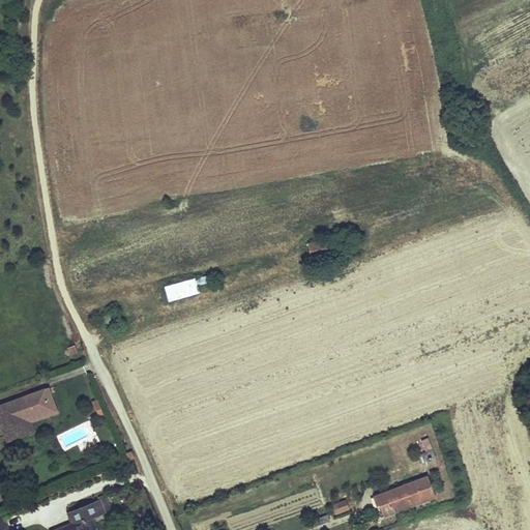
[(330,240),(319,242),(320,251),(332,248),(330,240)]
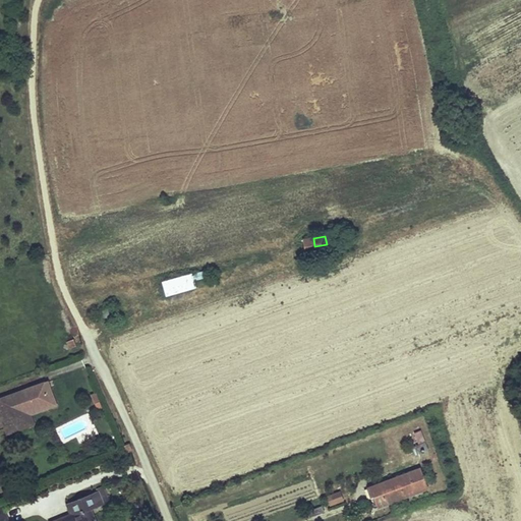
[(206,270),(162,282),(166,296),(196,288),(194,281),(208,277),(206,270)]
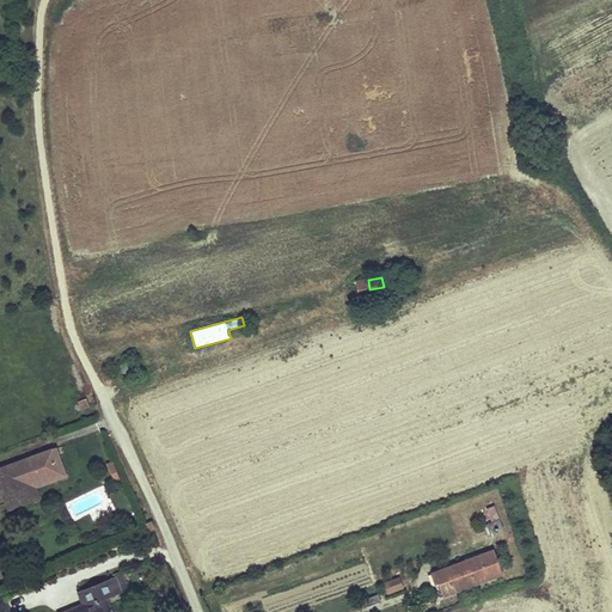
[(79,401),(83,409),(91,405),(87,398),(79,401)]
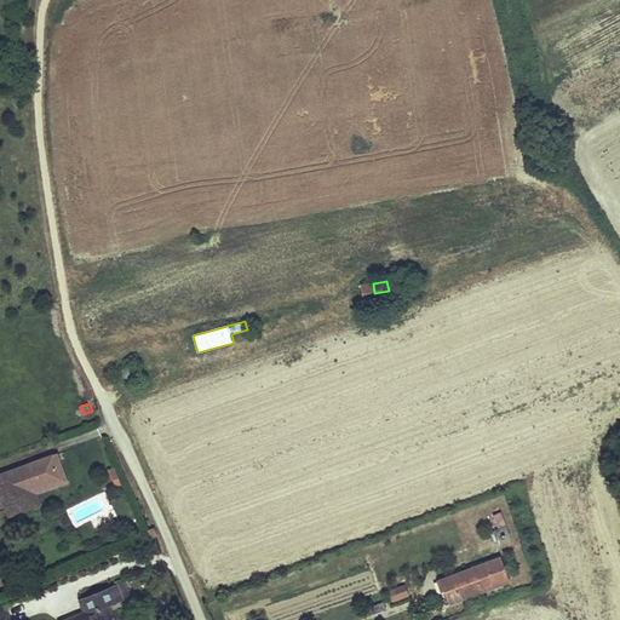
[(12,509),(0,475),(0,494),(7,516),(39,505),(35,493),(67,481),(57,454),(53,457),(62,480),(30,491),(34,501),(12,509)]
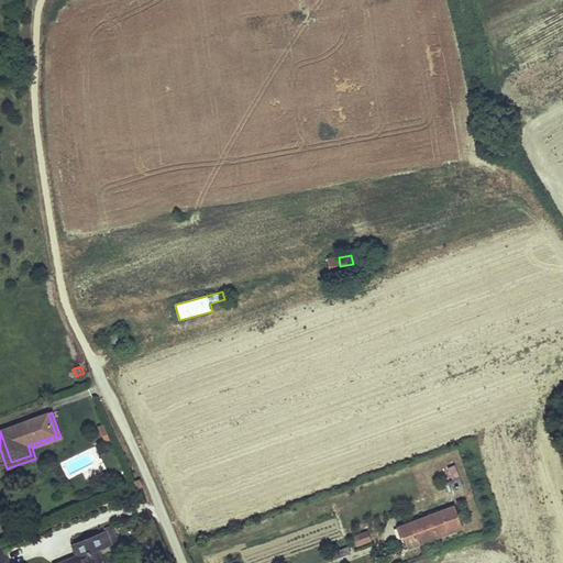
[(56,435),(48,415),(12,427),(0,431),(11,462),(31,455),(28,445),(56,435)]
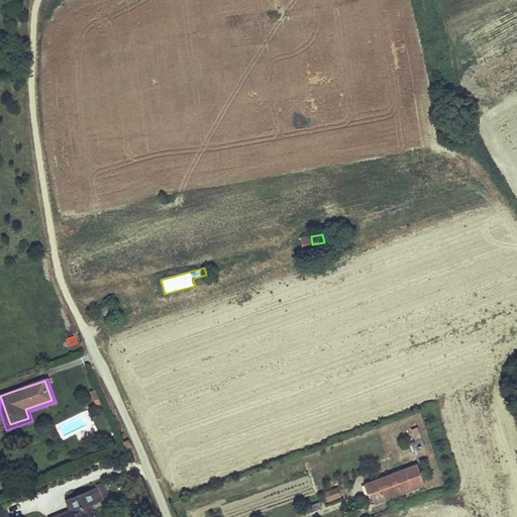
[(97,389),(91,391),(95,400),(100,398),(101,397),(97,389)]
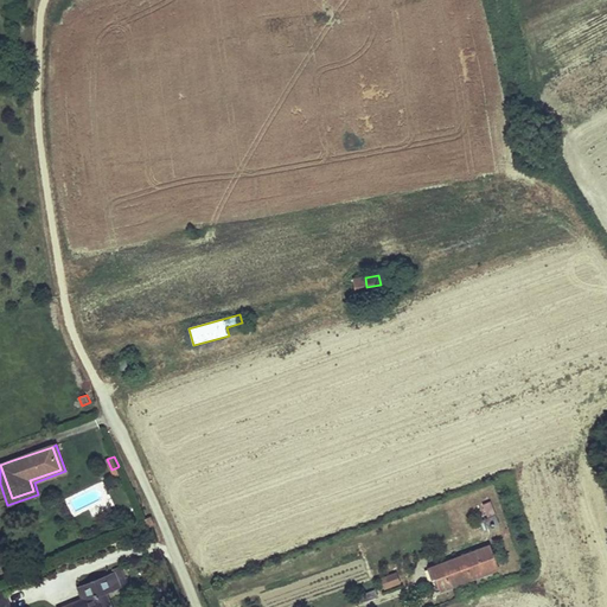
[(117,467),(112,470),(116,483),(123,480),(117,467)]
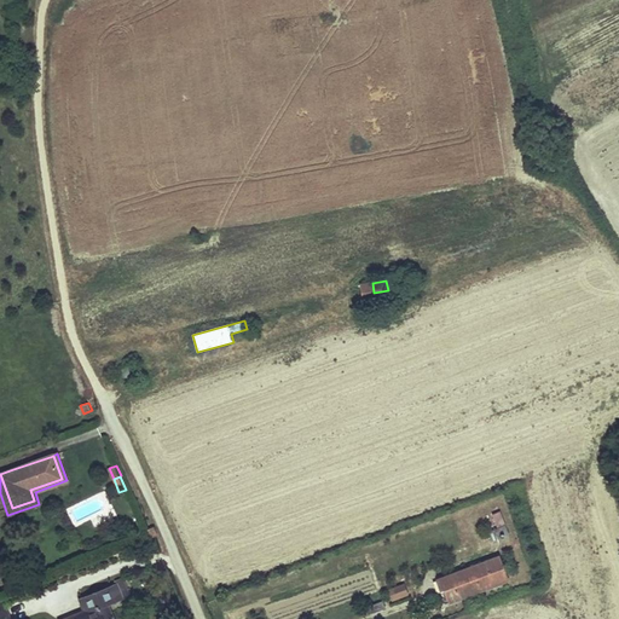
[(103,509),(97,499),(70,513),(76,522),(103,509)]
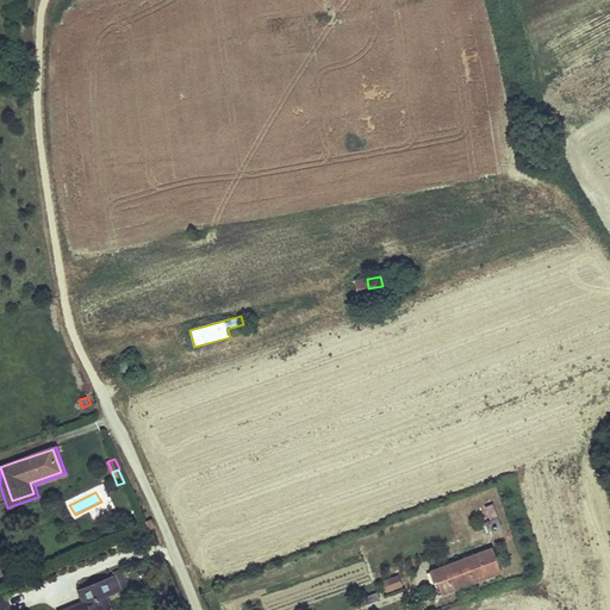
[(491,521),(493,529),(500,527),(498,518),(491,521)]
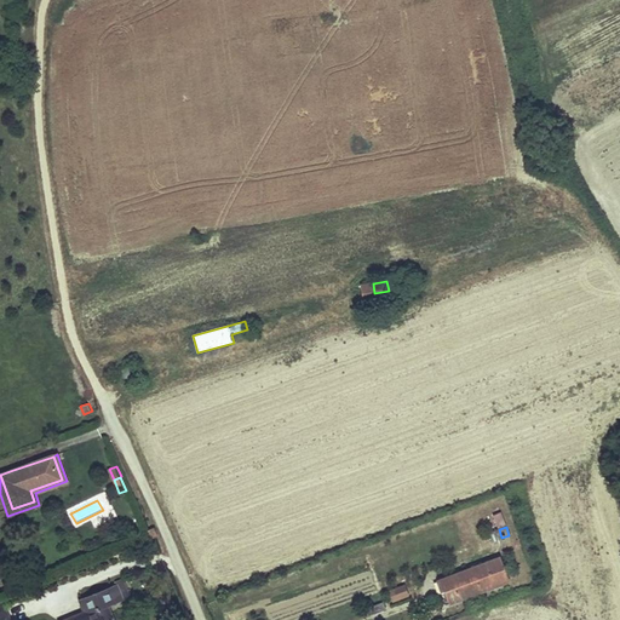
[(445,592),(447,591),(451,603),(509,581),(500,557),(440,580),(445,592)]
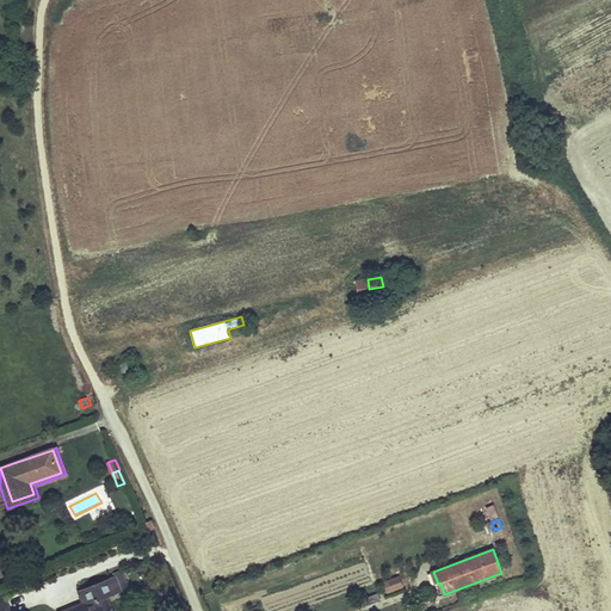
[(111,610),(105,596),(128,587),(122,572),(117,573),(118,576),(86,590),(91,602),(67,610),(111,610)]
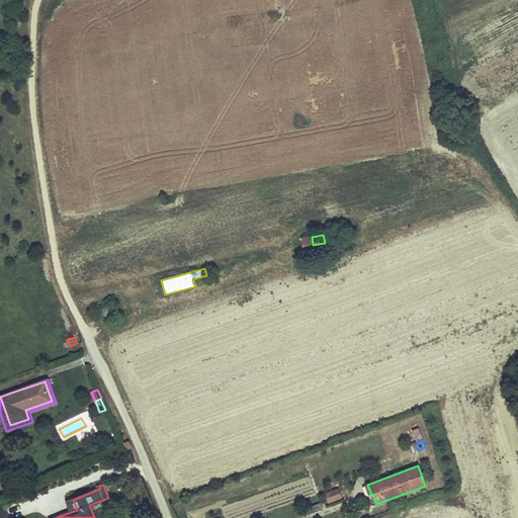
[(328,503),(343,498),(339,488),(324,493),(328,503)]
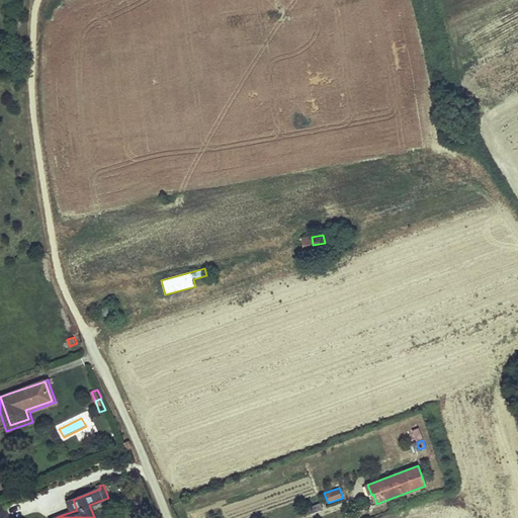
[(128,491),(117,496),(122,506),(134,502),(128,491)]
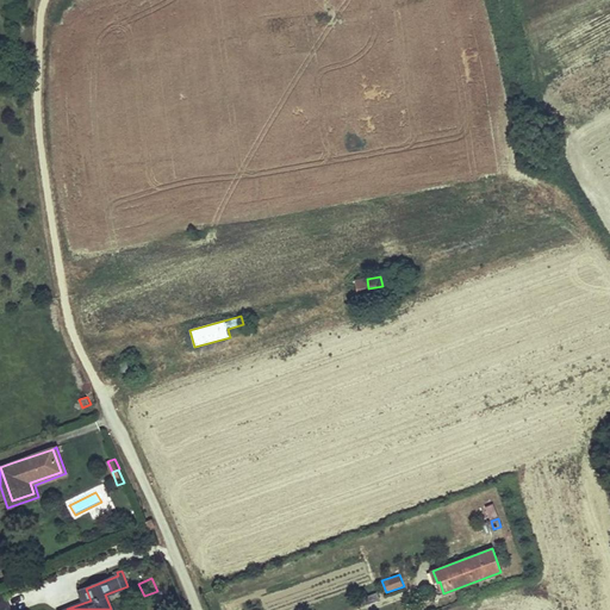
[(378,593),(362,598),(365,603),(380,598),(378,593)]
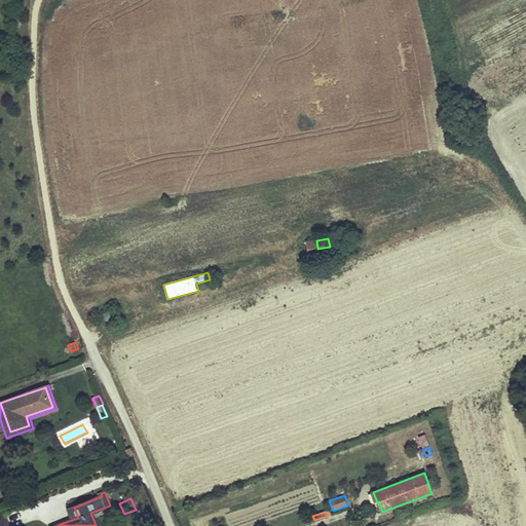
[(8,525),(2,513),(0,513),(0,525),(8,525)]
